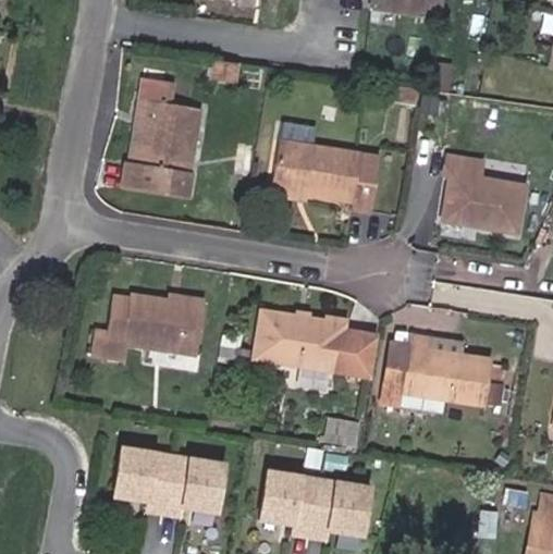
[(444,16),(446,0),(378,0),(377,8),(444,16)]
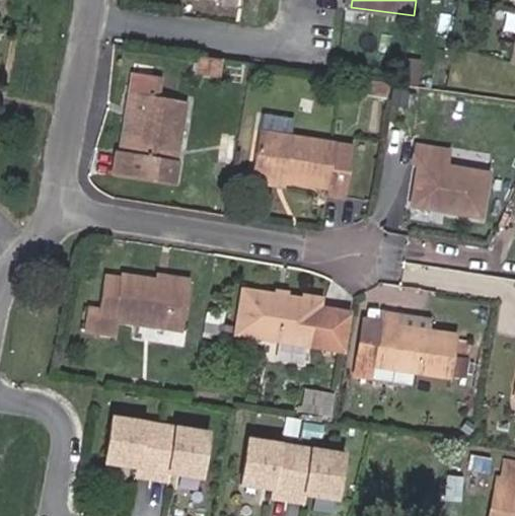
[(224,70),(226,58),(206,55),(205,67),(224,70)]
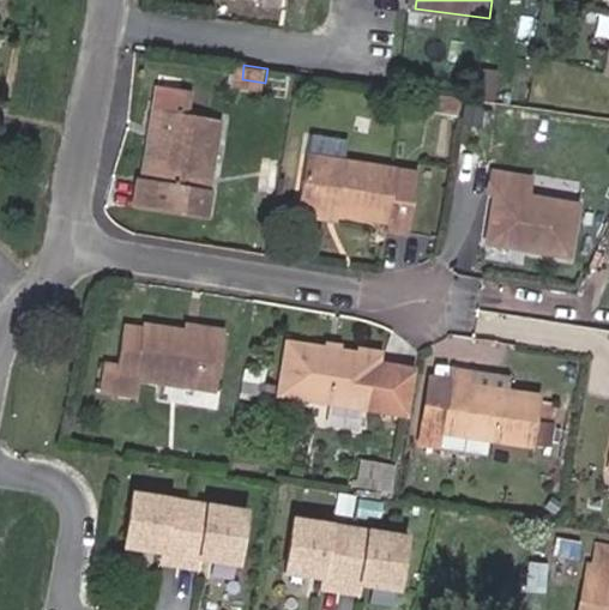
[(429,90),(428,101),(460,106),(462,95),(429,90)]
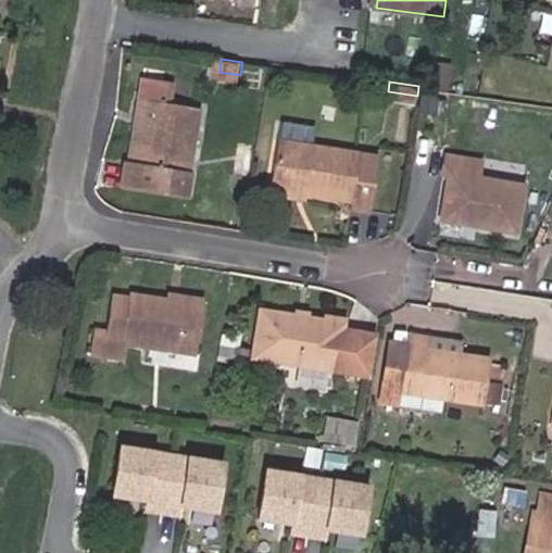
[(141,162),(127,160),(124,181),(187,192),(190,171),(201,108),(138,97),(135,116),(148,118),(141,162)]
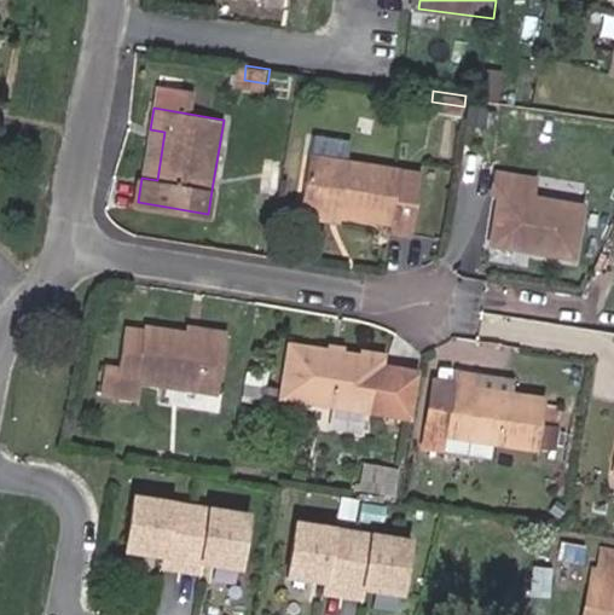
[(318,132),(316,146),(352,154),(355,139),(318,132)]
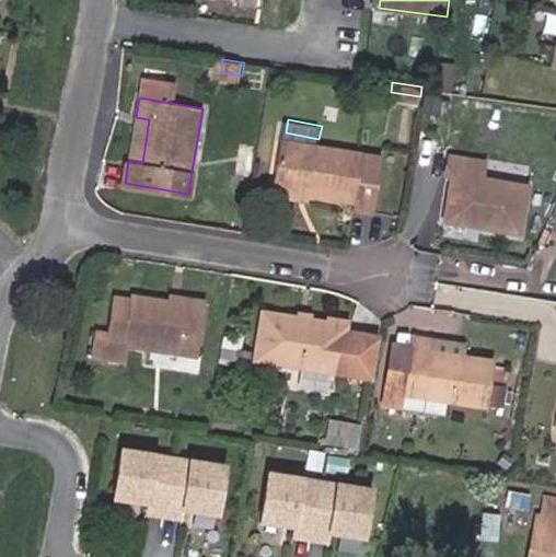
[(284,140),(276,187),(311,193),(357,200),(356,207),(375,210),(384,157),(284,140)]
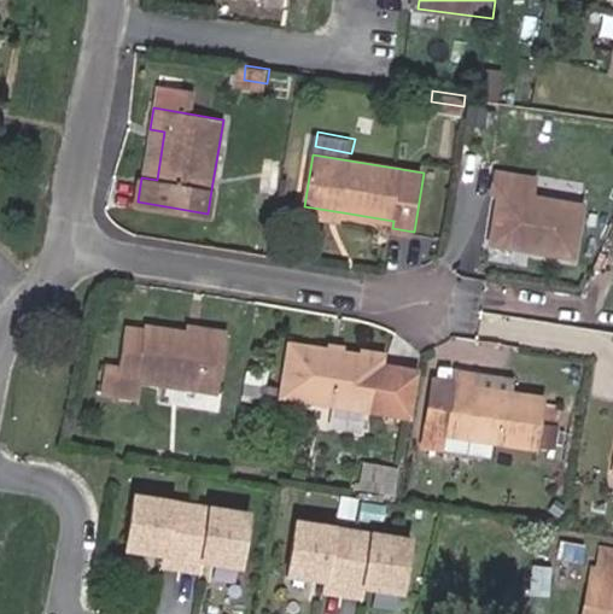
[(495,233),(529,238),(527,247),(574,253),(583,204),(535,196),(537,177),(497,170),(494,191),(501,192),(495,233)]
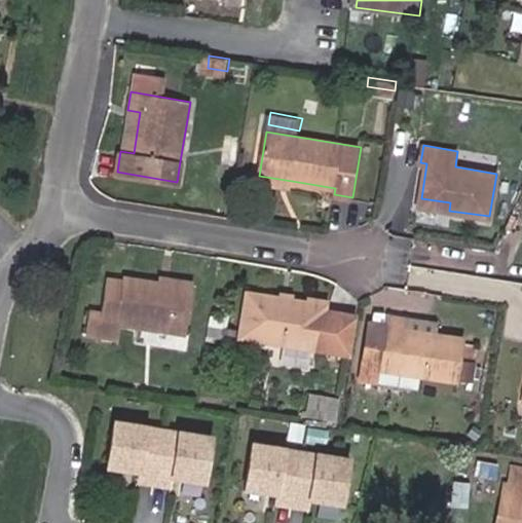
[(258,183),(291,188),(292,181),(259,176),(258,183)]
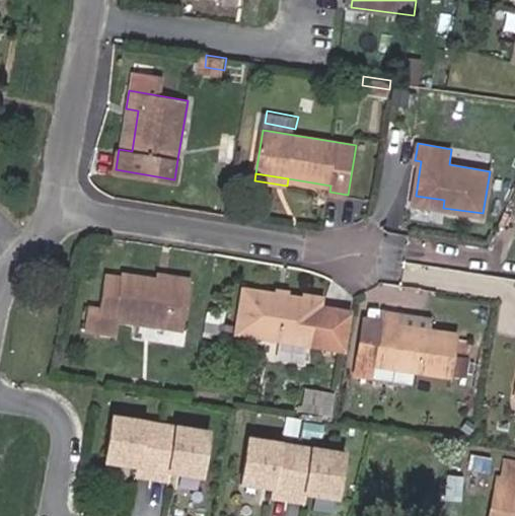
[(416,196),(414,203),(443,208),(444,200),(416,196)]
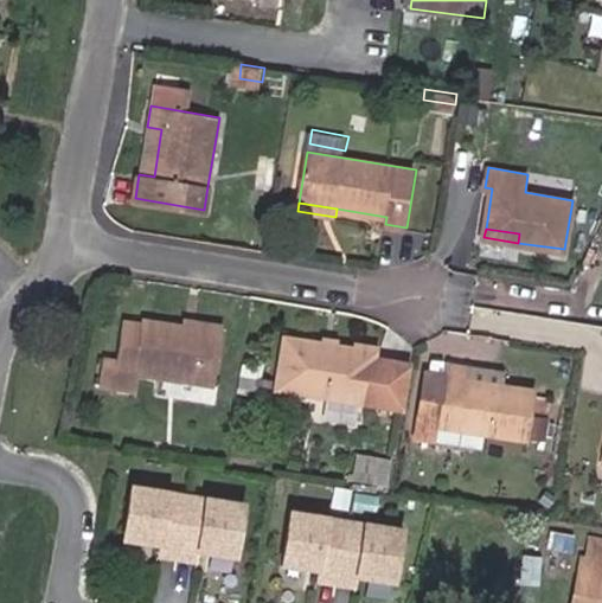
[(224,324),(185,316),(184,324),(183,331),(222,337),(224,324)]
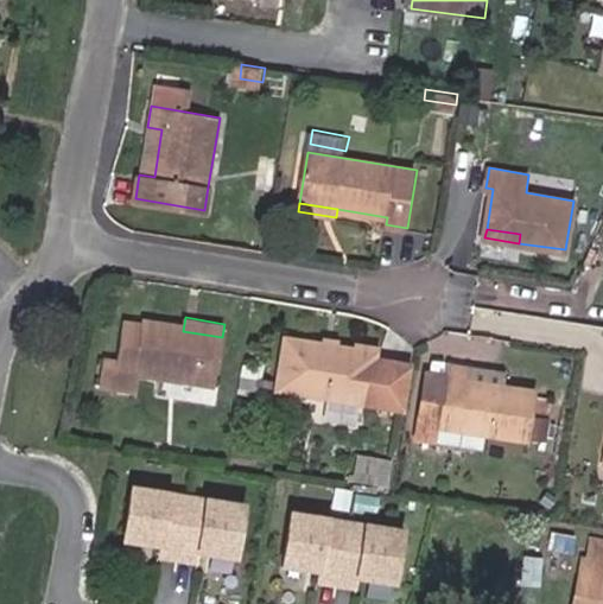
[(135,383),(137,372),(184,379),(215,383),(222,337),(183,331),(184,324),(143,318),(141,326),(125,324),(120,351),(106,349),(101,377),(135,383)]
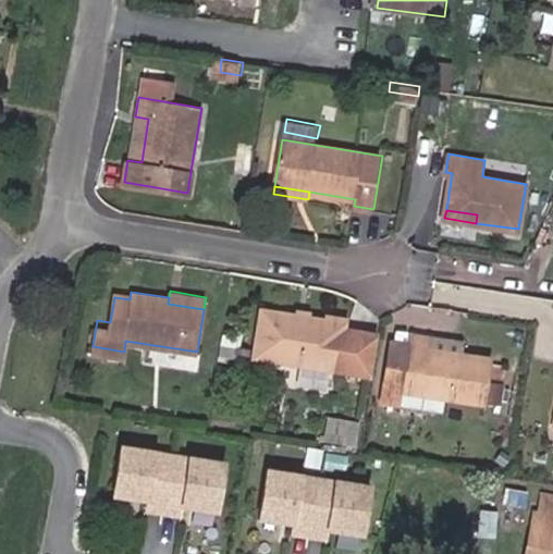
[(256,355),(372,373),(380,327),(263,308),(256,355)]
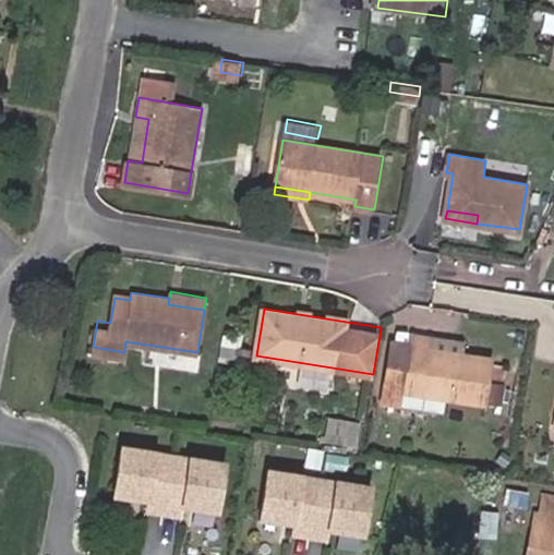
[(413,333),(412,339),(404,389),(489,402),(495,358),(431,349),(433,336),(413,333)]
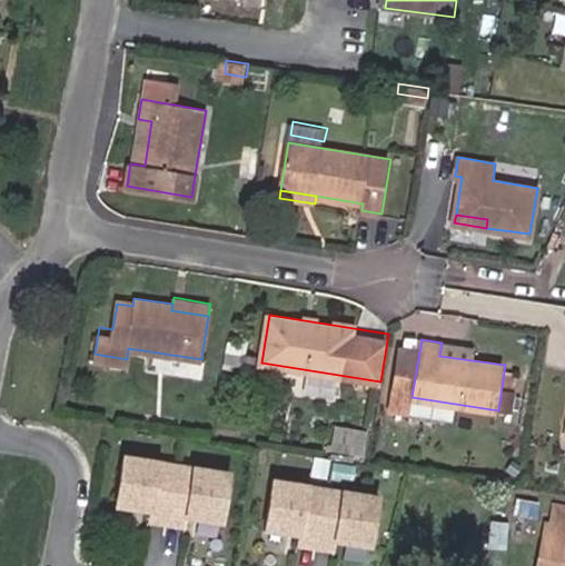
[(393,404),(410,407),(412,397),(420,346),(404,343),(393,404)]
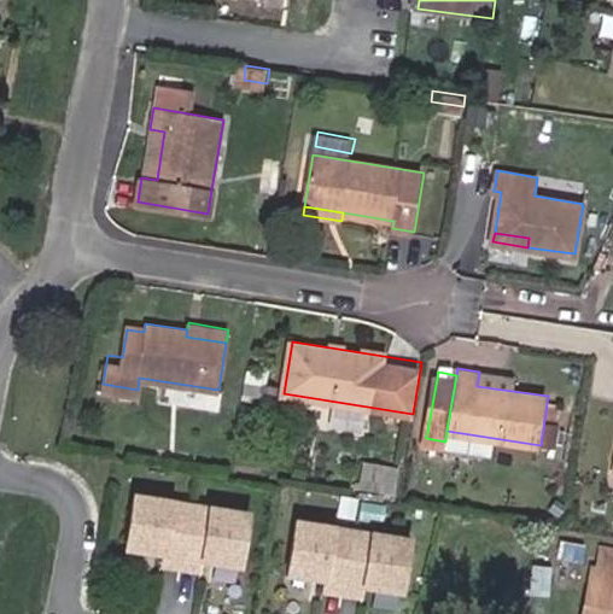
[(215,409),(219,390),(187,385),(184,404),(215,409)]
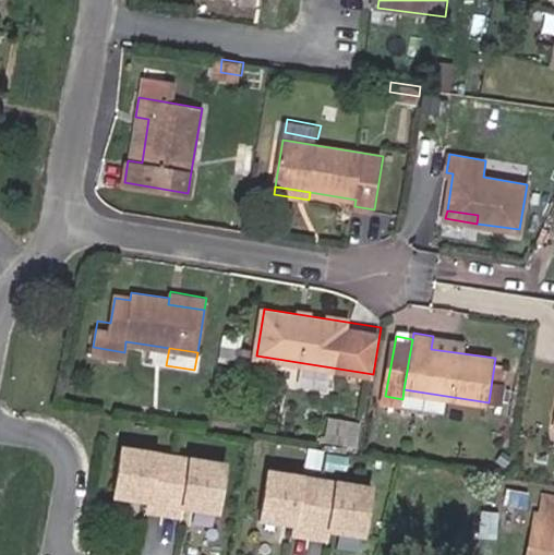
[(300,381),(328,387),(333,372),(304,365),(300,381)]
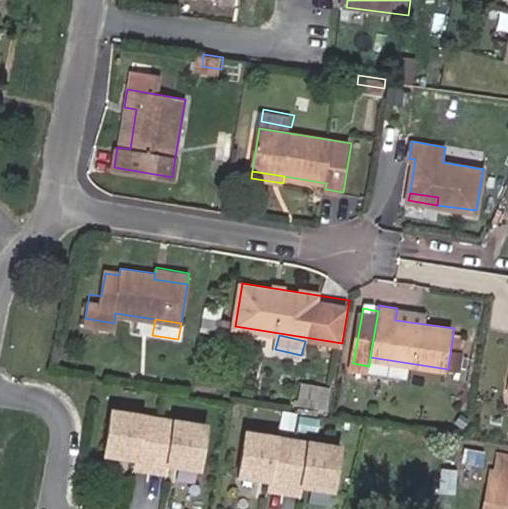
[(196,470),(202,426),(156,419),(110,411),(103,456),(134,461),(132,469),(148,471),(163,474),(164,465),(196,470)]
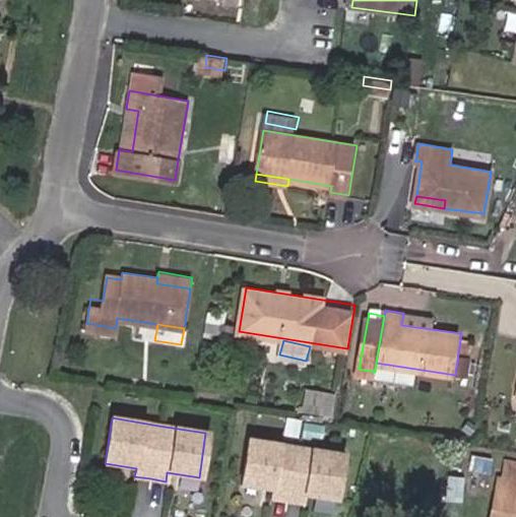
[(295,449),(248,442),(241,487),(272,492),(271,501),(286,503),(302,505),(303,497),(335,502),(341,456),(295,449)]
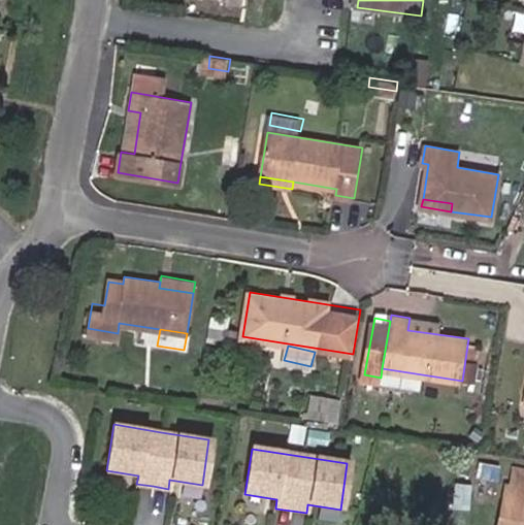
[(508,484),(499,524),(523,524),(523,467),(515,466),(512,484),(508,484)]
